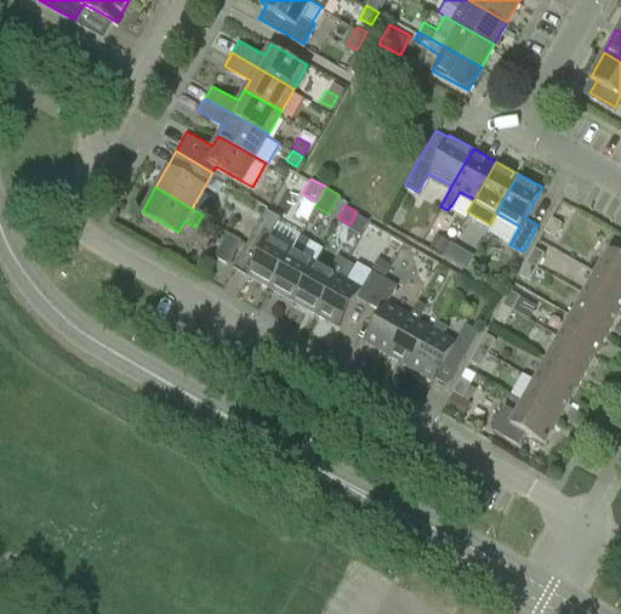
[(271,284),(292,245),(269,233),(280,215),(267,208),(251,234),(237,261),(249,268),(248,271),(271,284)]
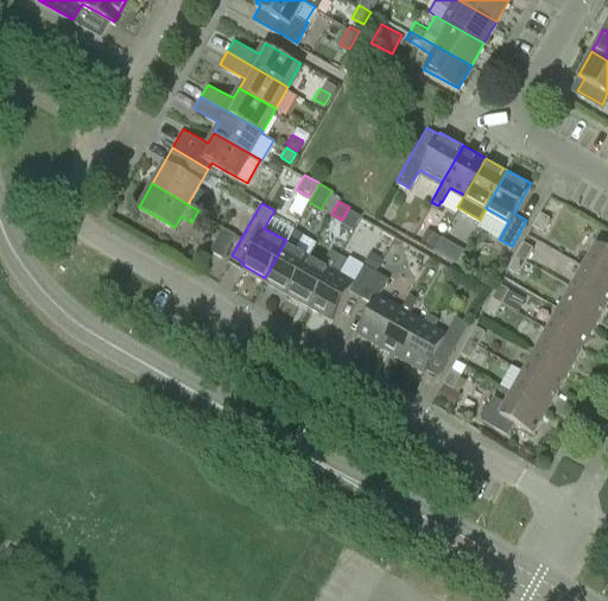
[(543,228),(550,215),(540,209),(532,223),(543,228)]
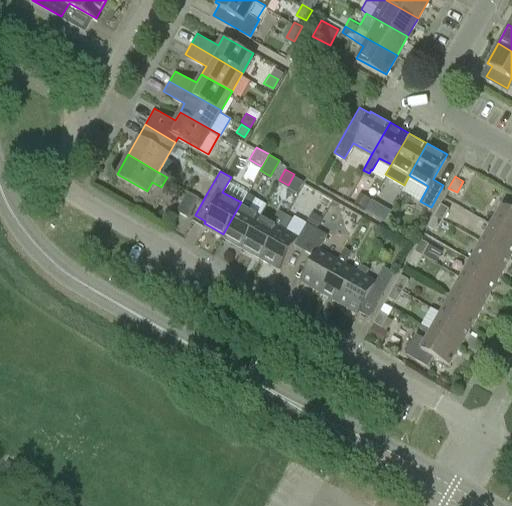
[(188,214),(199,195),(188,188),(177,208),(188,214)]
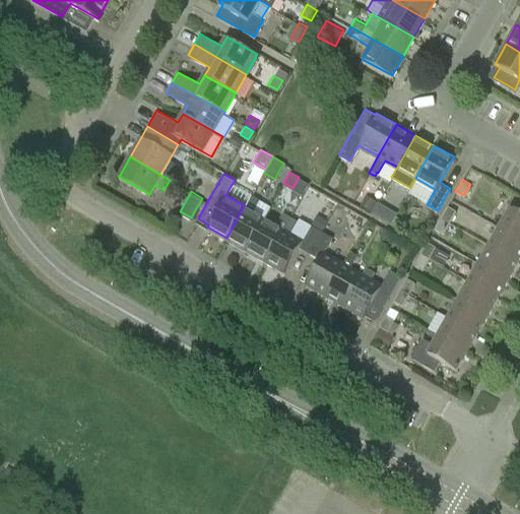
[(246,249),(264,216),(252,210),(259,197),(252,193),(245,205),(226,238),(246,249)]
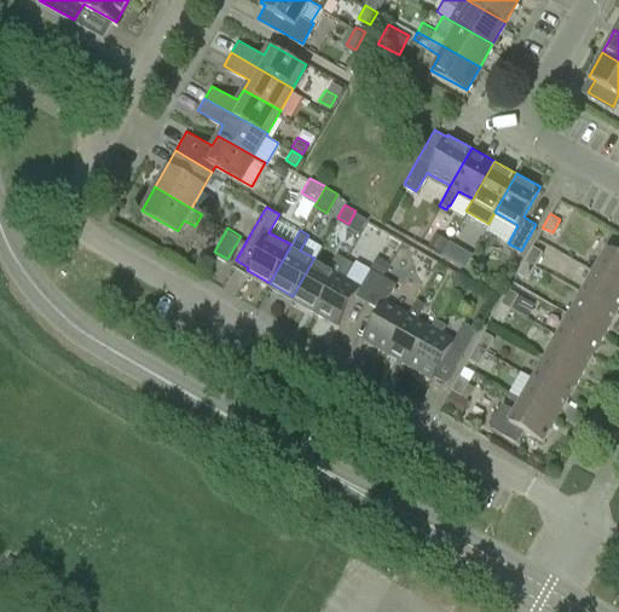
[(428,242),(443,250),(449,238),(450,237),(435,230),(428,242)]
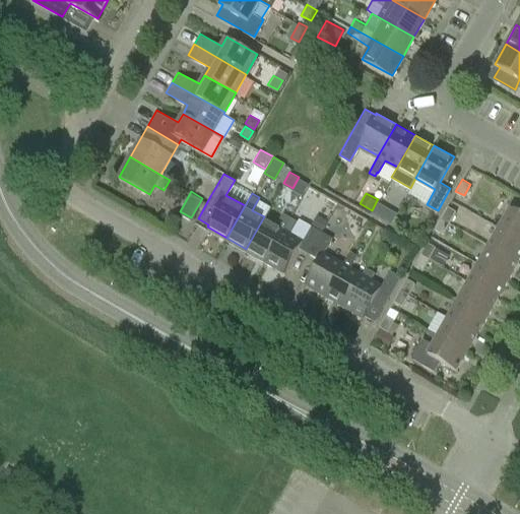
[(441,215),(450,220),(456,209),(448,204),(441,215)]
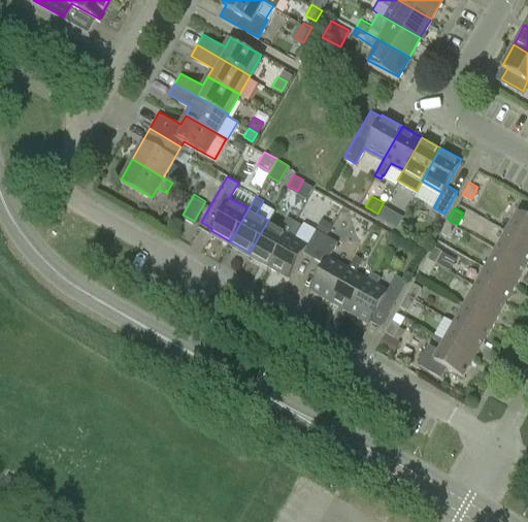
[(393,209),(388,221),(396,226),(402,215),(393,209)]
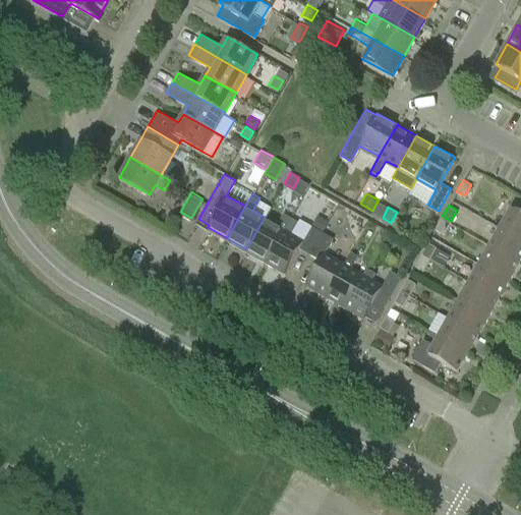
[(501,225),(520,236),(520,212),(511,207),(501,225)]
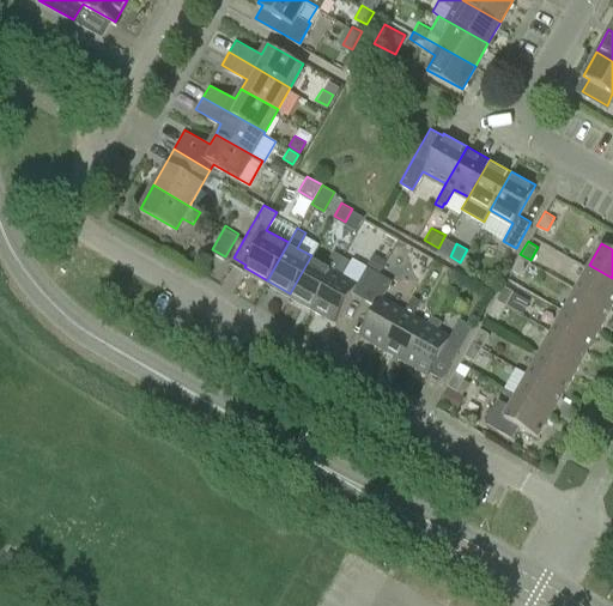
[(313,305),(343,253),(333,248),(325,264),(311,255),(290,294),(313,305)]
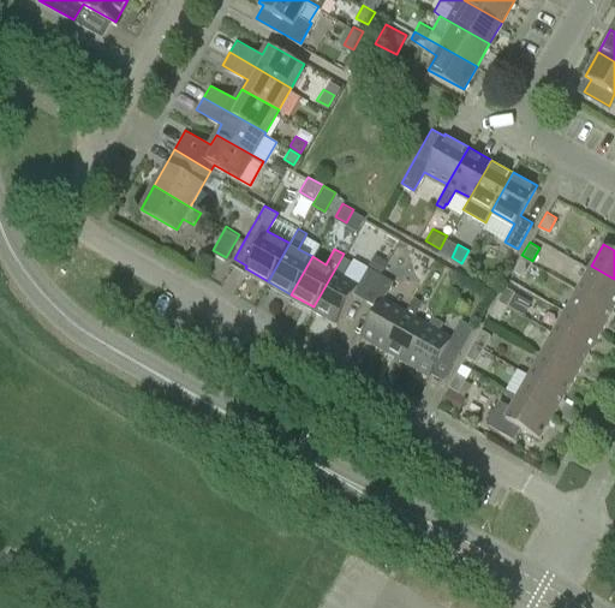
[(371,266),(354,256),(352,260),(344,254),(314,307),(336,320),(353,291),(365,298),(381,272),(371,266)]
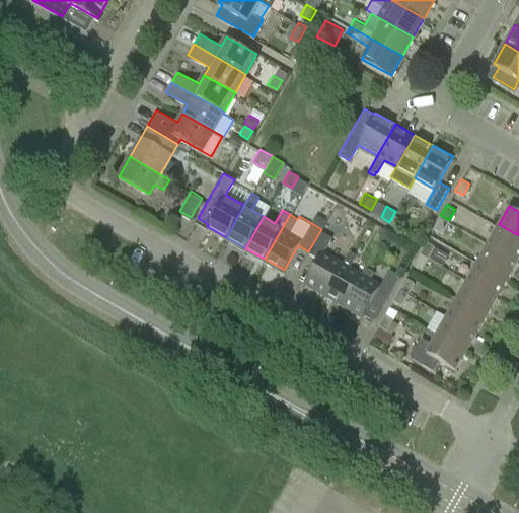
[(449,220),(440,215),(434,227),(442,232),(449,220)]
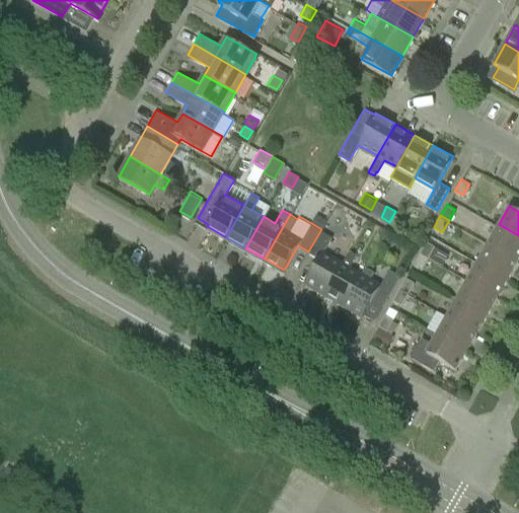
[(313,224),(321,229),(326,220),(318,216),(313,224)]
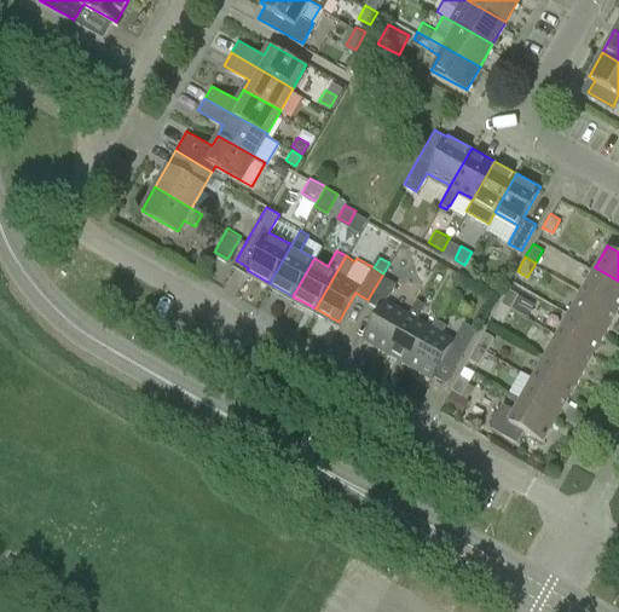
[(618,305),(618,281),(595,267),(583,289),(617,309),(618,305)]
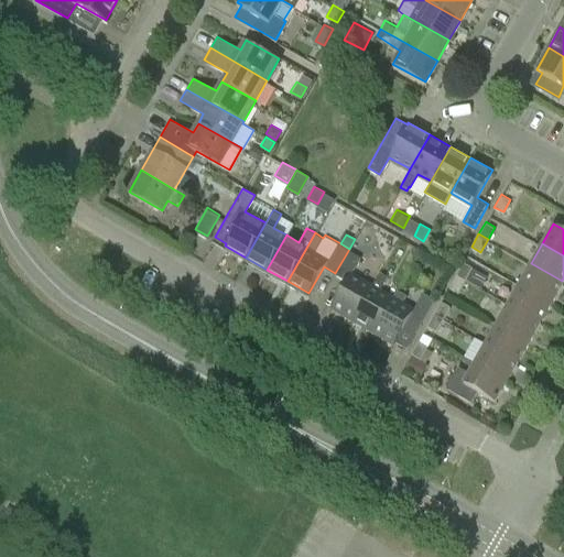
[(371,283),(351,272),(360,255),(349,249),(335,273),(346,279),(331,306),(353,318),(371,283)]
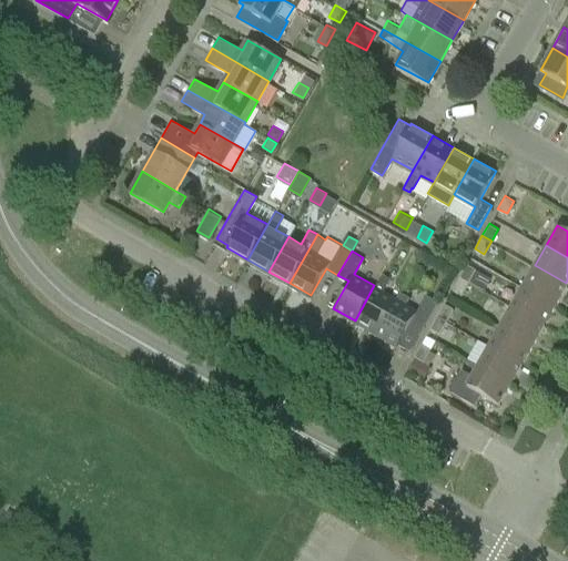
[(459,275),(469,281),(476,267),(467,262),(459,275)]
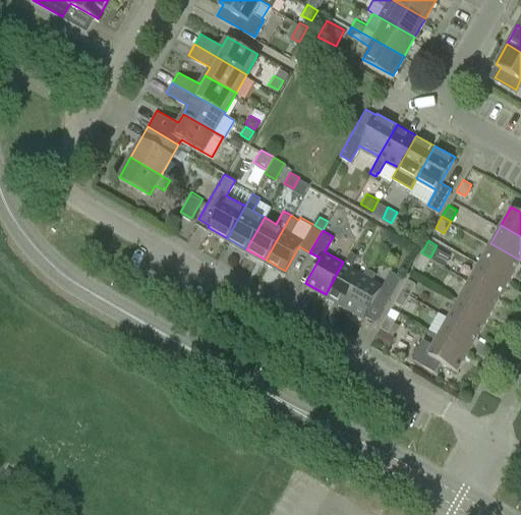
[(519,260),(490,243),(480,262),(509,278),(519,260)]
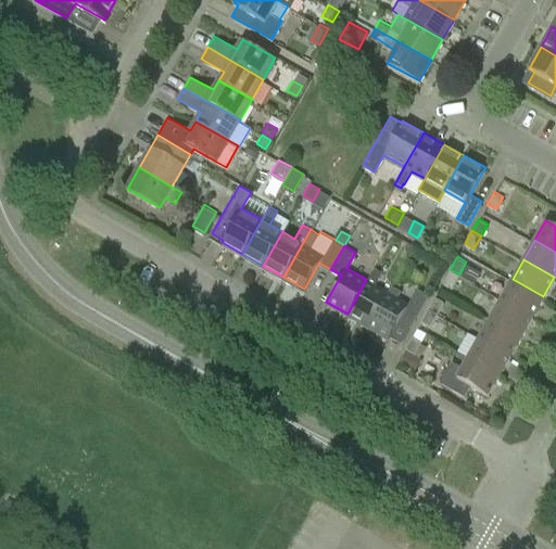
[(367,326),(388,291),(375,284),(382,270),(375,266),(366,279),(348,314),(367,326)]
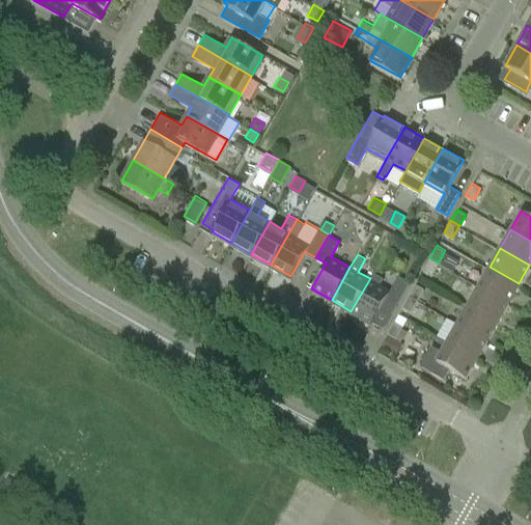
[(439,263),(429,257),(422,269),(431,274),(439,263)]
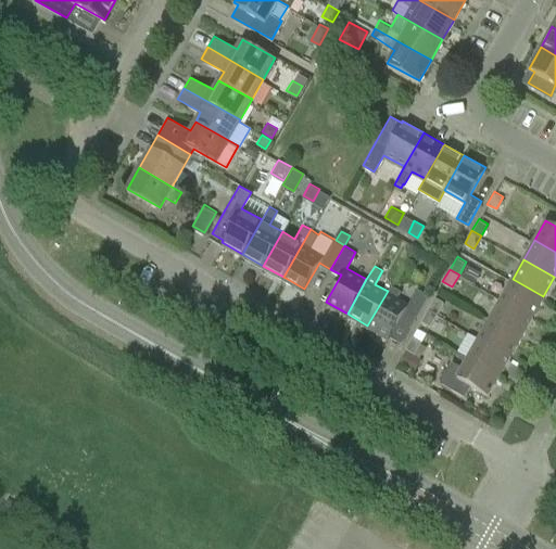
[(543,296),(513,279),(502,298),(532,316),(543,296)]
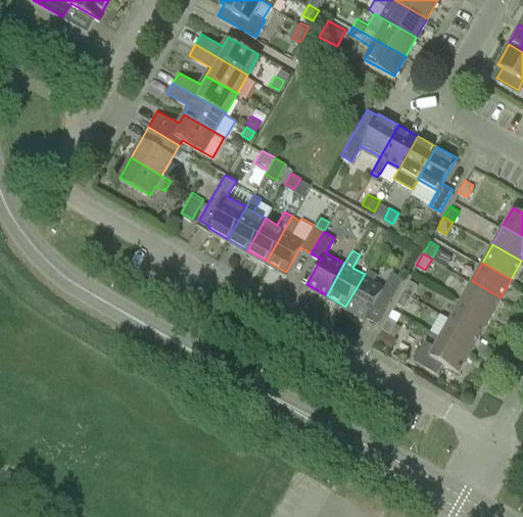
[(392,270),(383,285),(373,279),(377,272),(369,267),(365,274),(345,307),(366,318),(368,314),(378,320),(403,276),(392,270)]
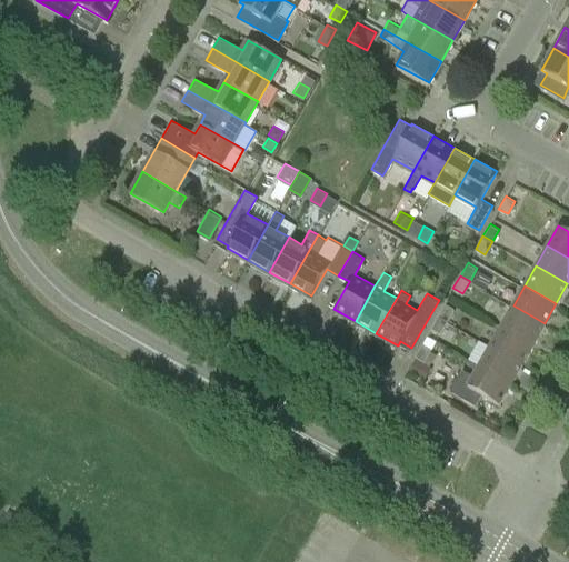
[(438,314),(447,320),(455,308),(446,302),(438,314)]
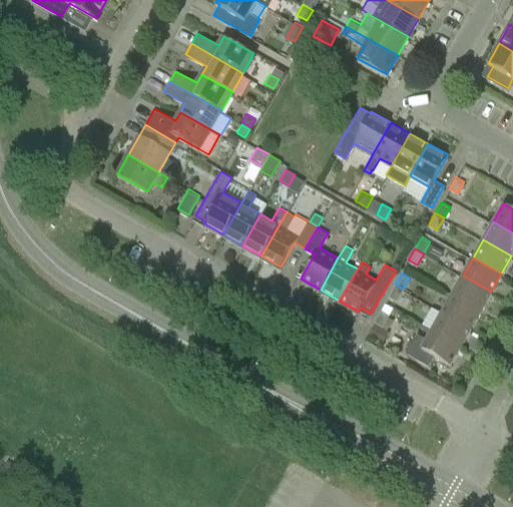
[(491,292),(463,276),(452,293),(481,310),(491,292)]
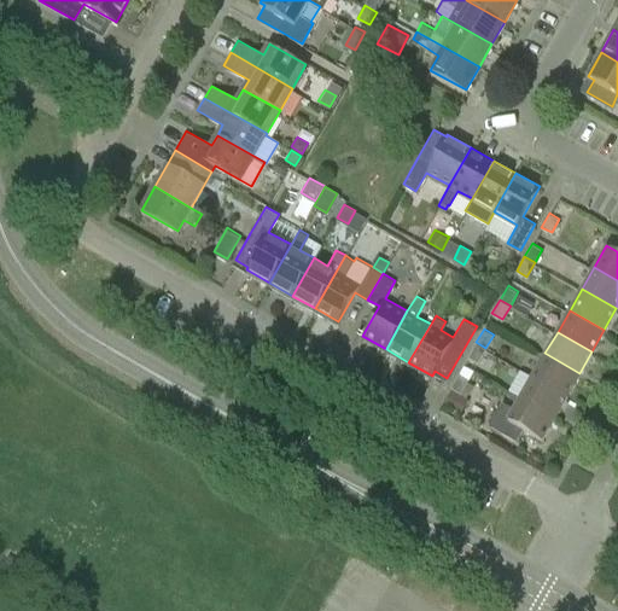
[(485,348),(476,342),(467,356),(478,361),(485,348)]
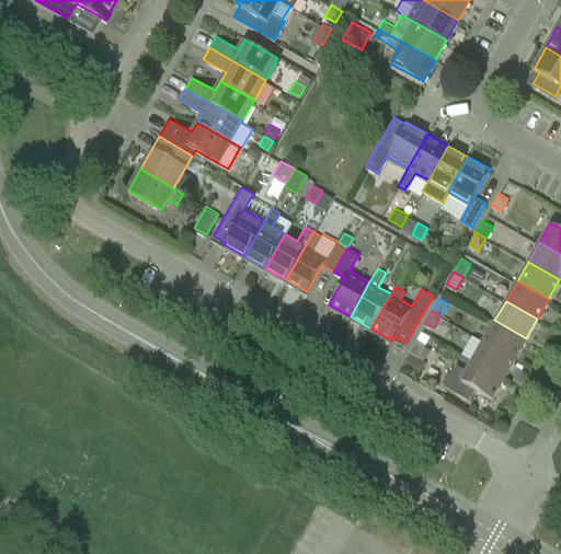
[(526,338),(494,320),(483,339),(515,358),(526,338)]
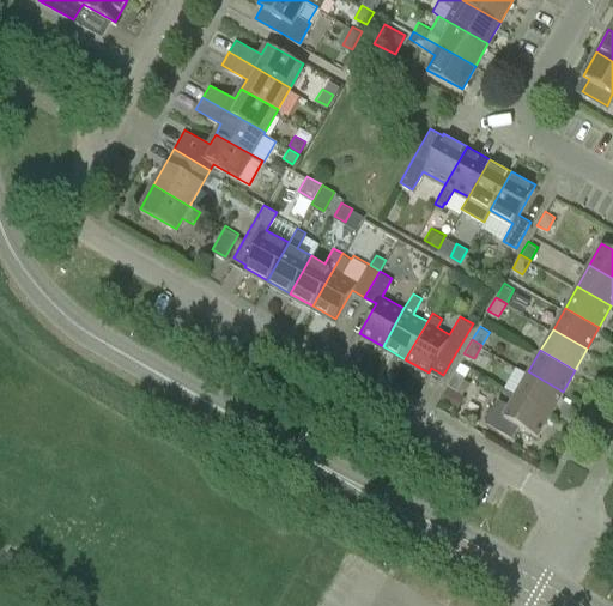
[(457,388),(465,375),(455,369),(447,383),(448,383),(455,387),(457,388)]
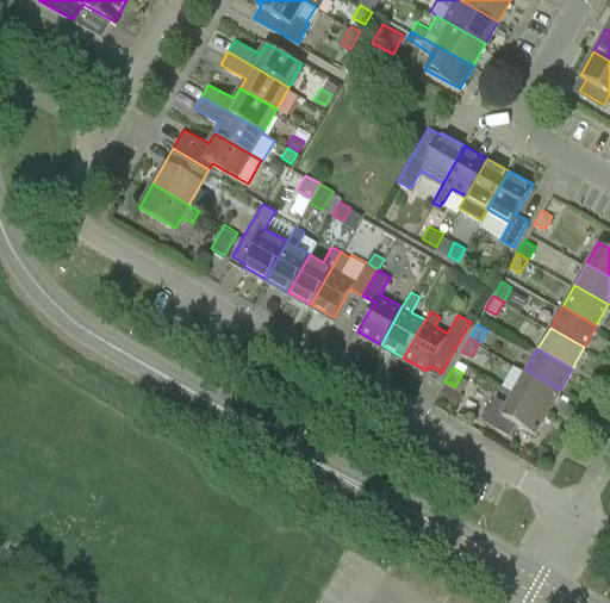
[(560,390),(526,370),(514,391),(548,410),(560,390)]
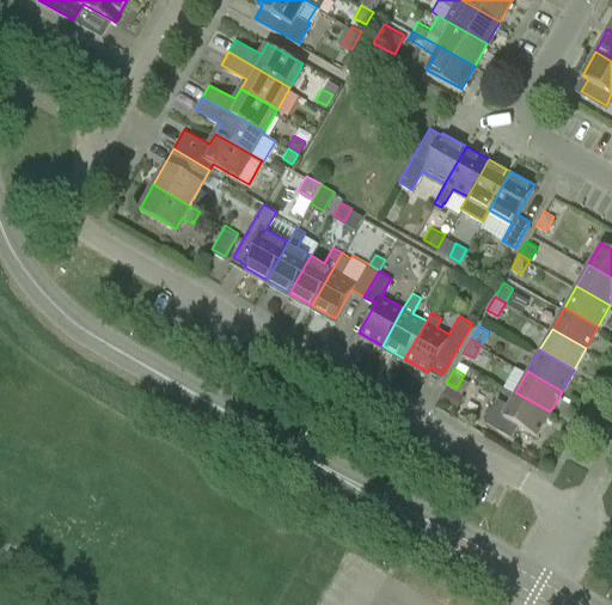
[(464,392),(461,391),(457,387),(454,386),(447,383),(439,397),(457,408),(464,392)]
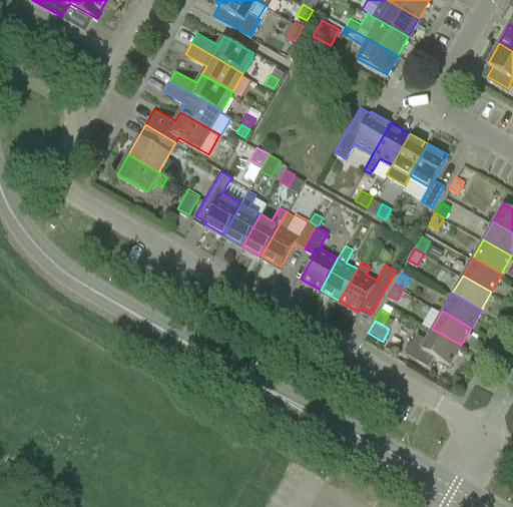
[(429,365),(435,355),(450,364),(461,345),(432,329),(427,338),(417,332),(406,352),(429,365)]
